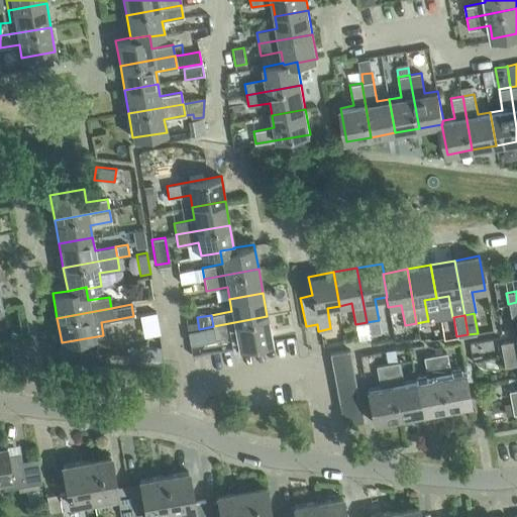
[(272,341),(267,316),(213,326),(215,338),(235,334),(238,347),(272,341)]
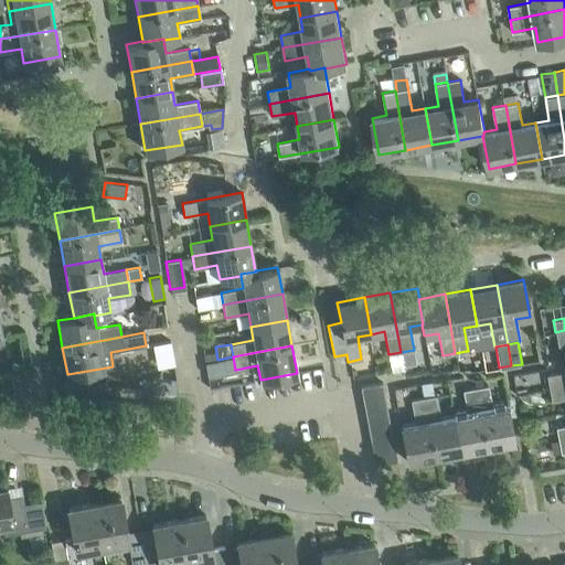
[(468,361),(466,351),(455,353),(458,368),(465,366),(468,361)]
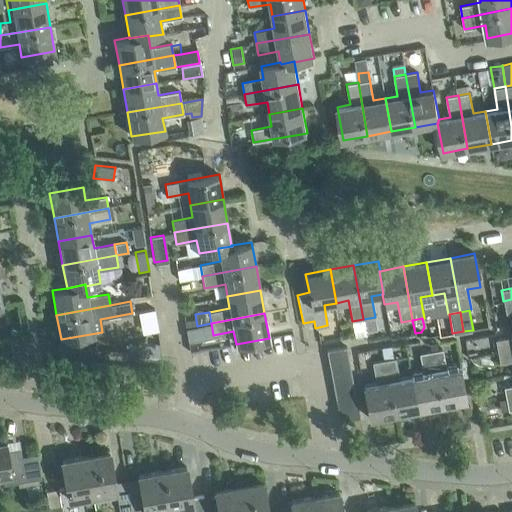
[(198,326),(197,326),(186,328),(188,341),(201,339),(198,326)]
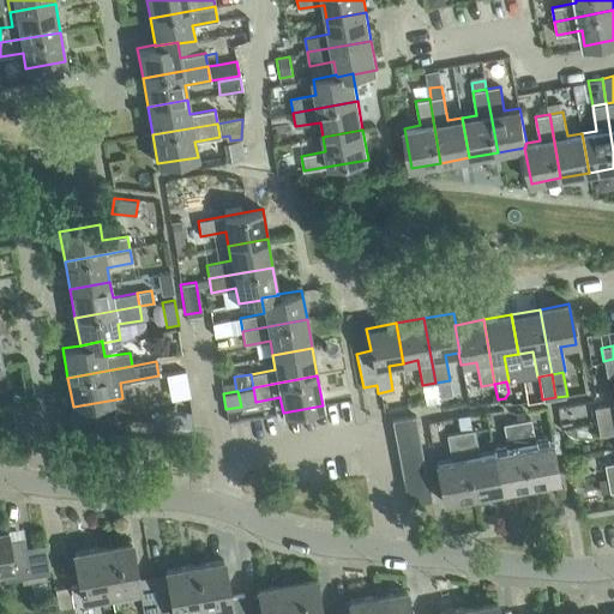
[(613,417),(613,403),(594,408),(596,422),(613,417)]
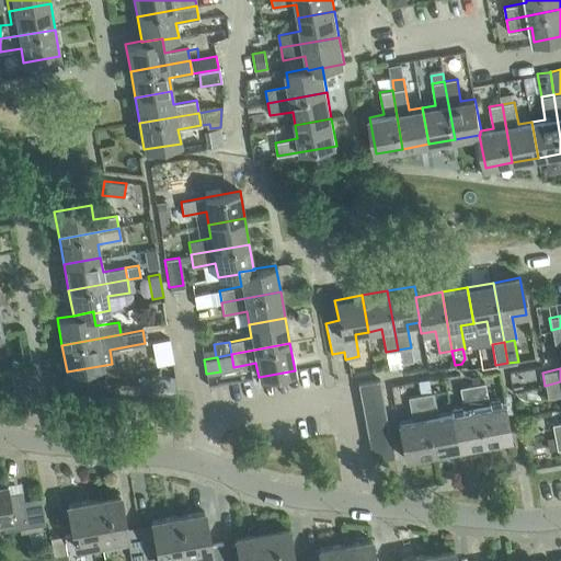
[(176,373),(155,370),(136,385),(179,389),(176,373)]
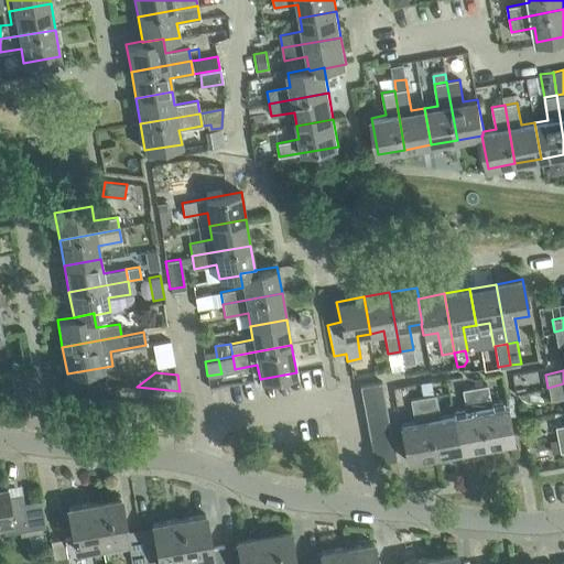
[(383,394),(380,378),(358,382),(361,399),(383,394)]
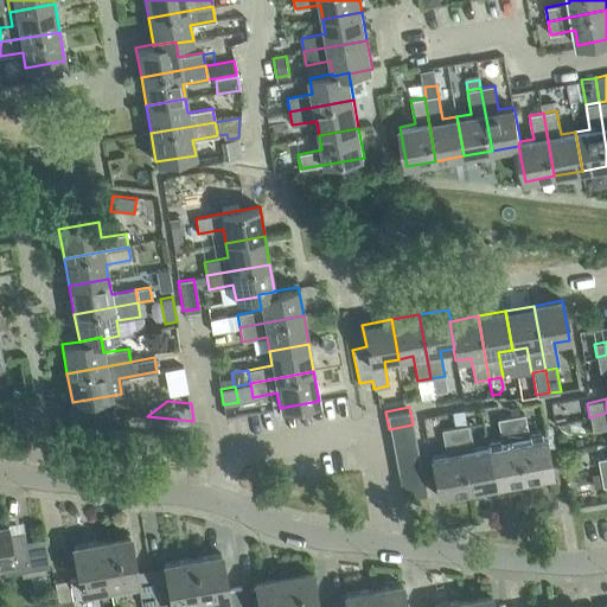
[(464,411),(452,413),(454,427),(466,425),(464,411)]
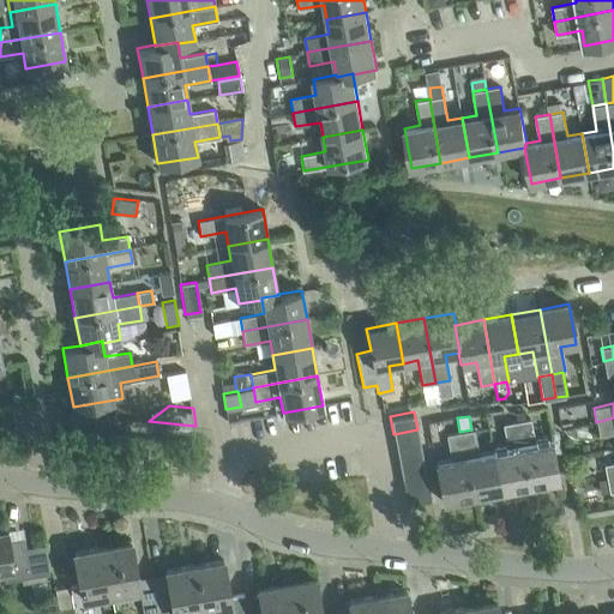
[(613,417),(596,422),(599,435),(613,432),(613,417)]
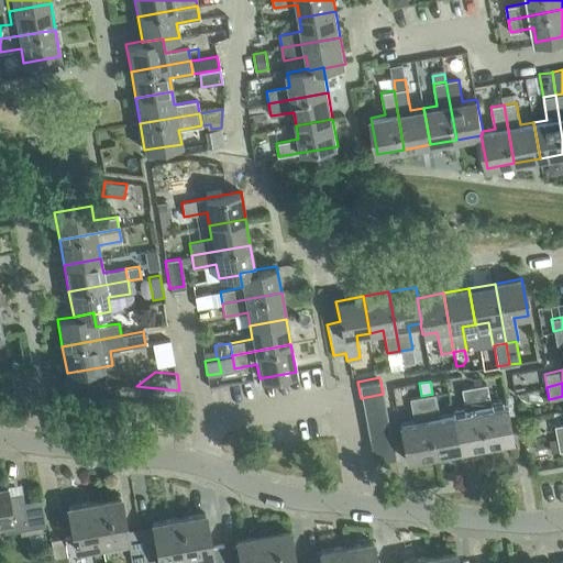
[(486,384),(474,386),(485,445),(511,441),(505,404),(490,407),(486,384)]
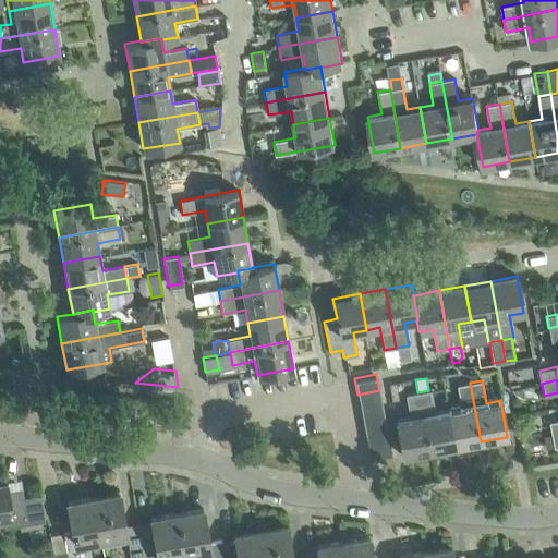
[(481,441),(470,383),(457,386),(461,408),(448,410),(455,447),(481,441)]
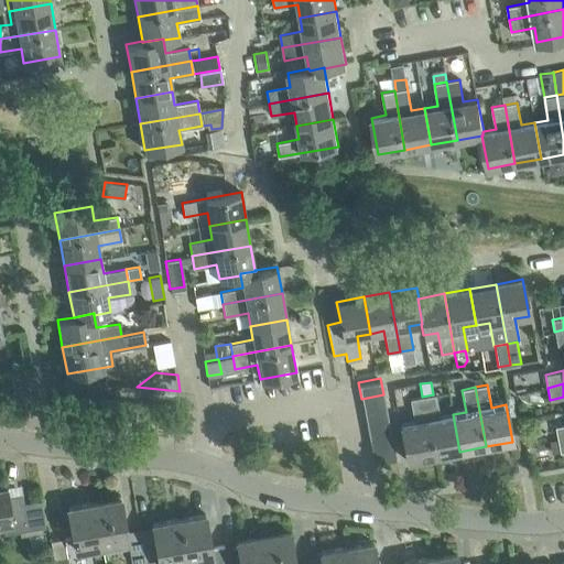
[(386,408),(383,394),(361,399),(364,412),(386,408)]
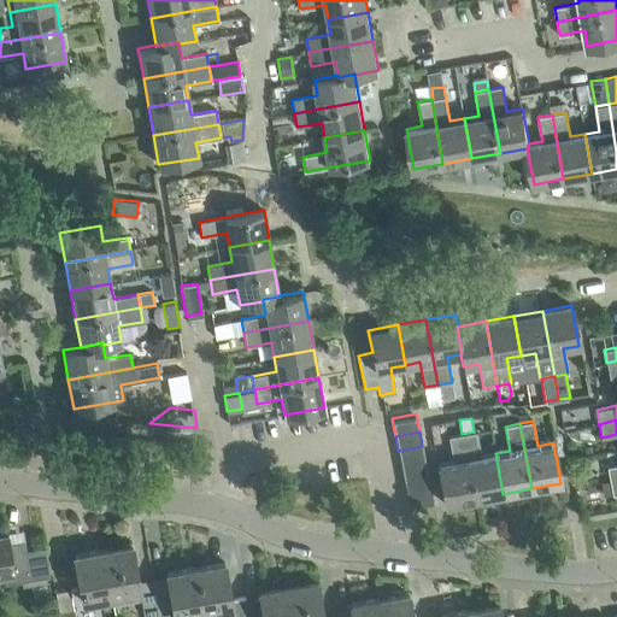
[(503,494),(495,453),(481,457),(476,432),(474,432),(462,434),(474,499),(503,494)]
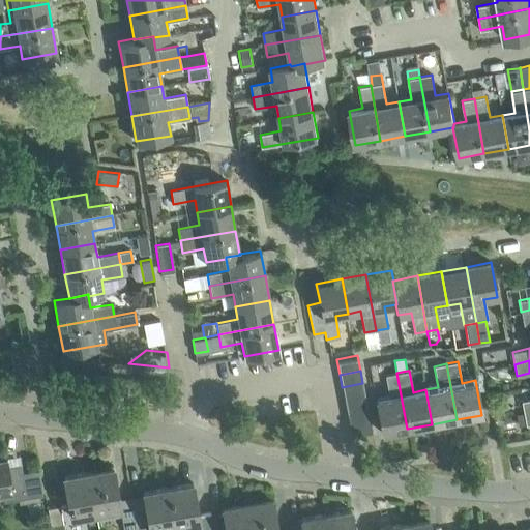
[(407,429),(396,373),(385,375),(389,396),(376,399),(382,434),(407,429)]
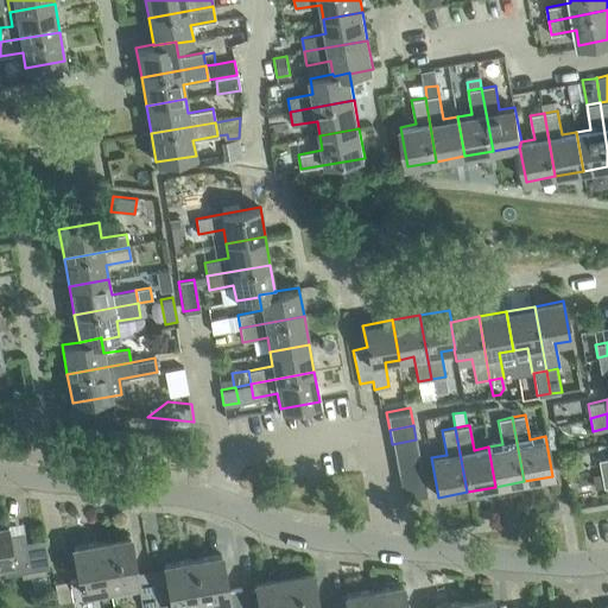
[(418,454),(416,439),(392,444),(394,457),(418,454)]
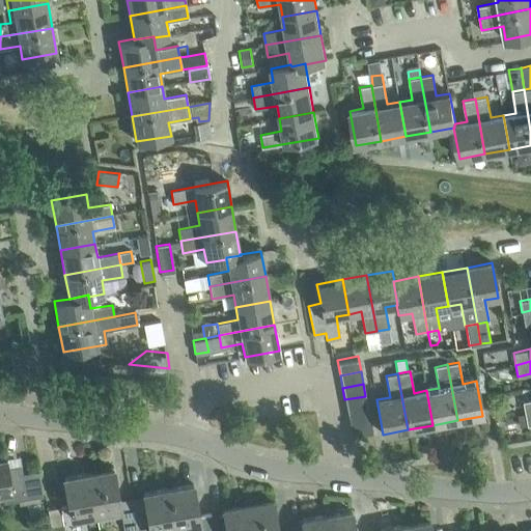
[(367,409),(365,396),(344,399),(347,412),(367,409)]
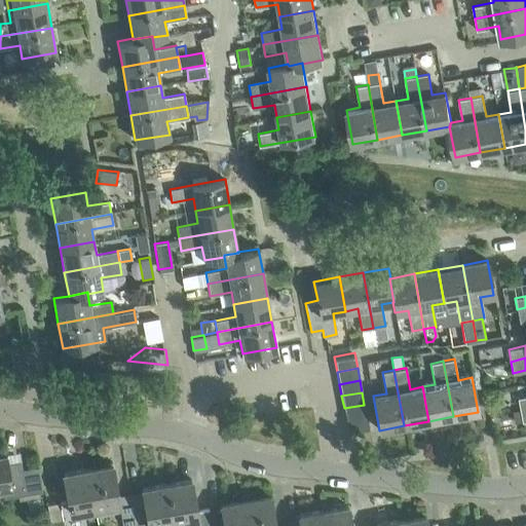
[(525,409),(525,396),(517,398),(519,410),(525,409)]
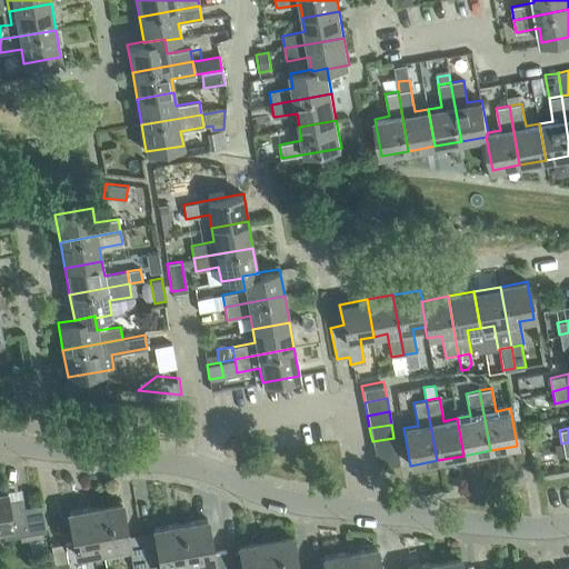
[(397,450),(393,438),(372,441),(375,455),(397,450)]
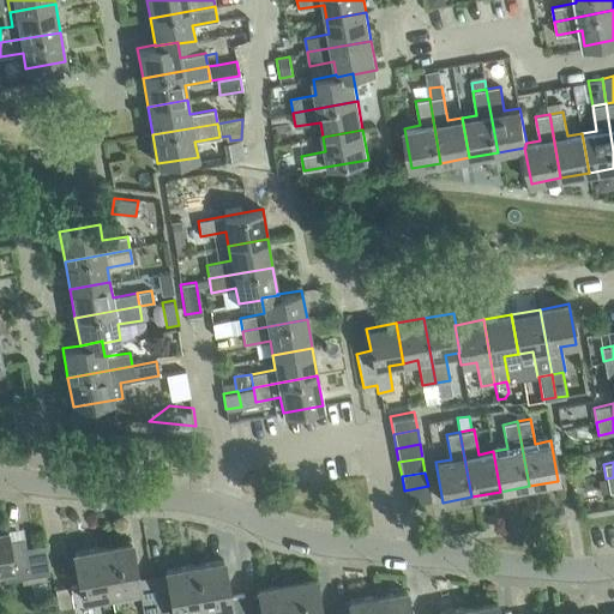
[(601,494),(608,492),(606,479),(599,481),(601,494)]
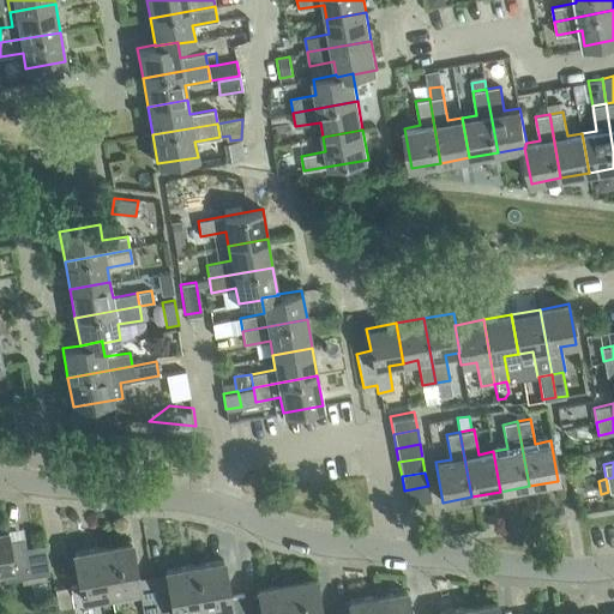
[(431,500),(428,486),(404,491),(407,505),(431,500)]
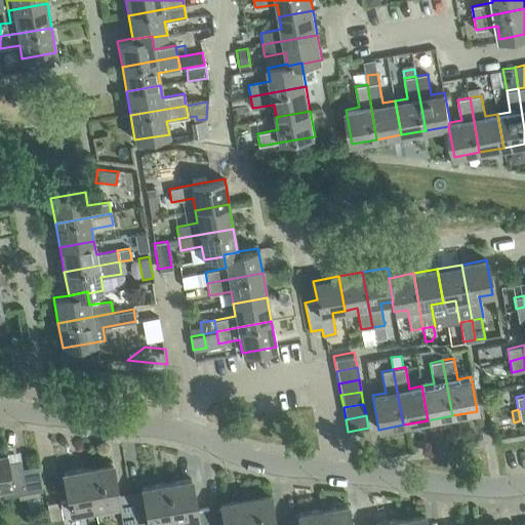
[(6,452),(0,452),(0,486),(2,486),(4,496),(42,490),(38,466),(22,468),(21,459),(7,461),(6,452)]
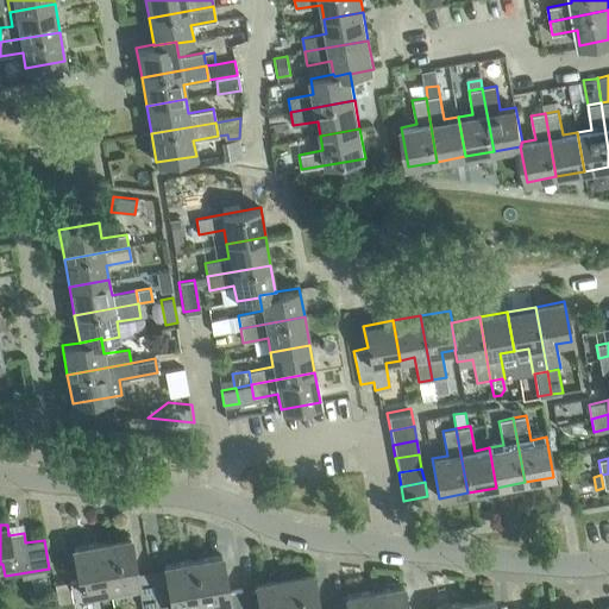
[(143,608),(157,607),(151,571),(137,573),(130,538),(101,542),(110,589),(137,584),(140,608),(143,608)]
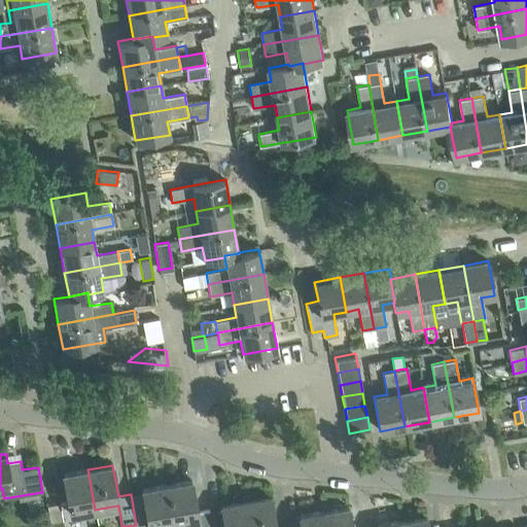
[(95,510),(88,469),(63,473),(70,515),(95,510)]
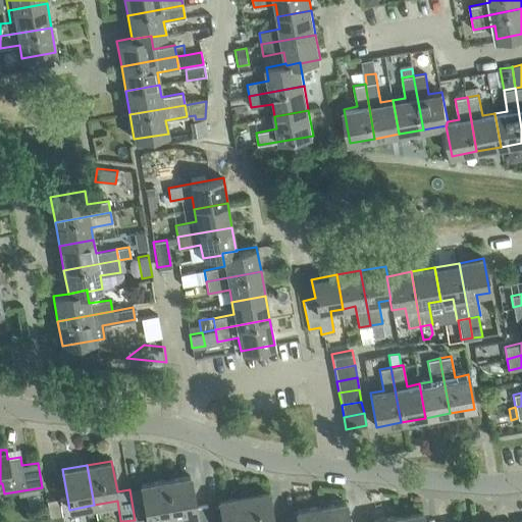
[(190,476),(165,480),(172,521),(209,521),(207,505),(195,507),(190,476)]
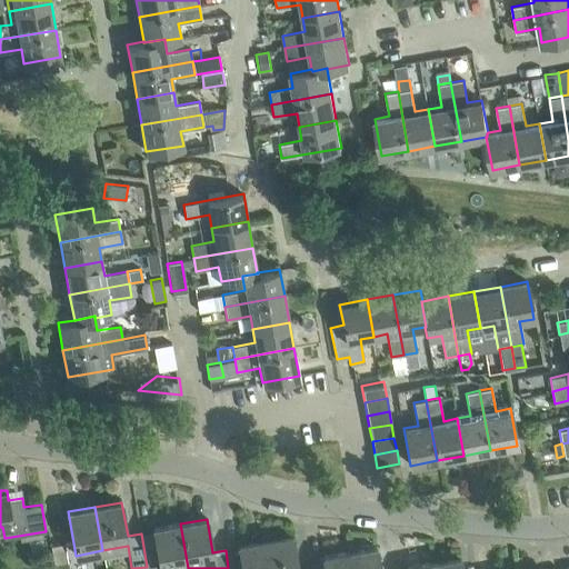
[(180,568),(188,568),(180,523),(153,528),(153,531),(141,533),(147,567),(159,565),(160,568),(180,568)]
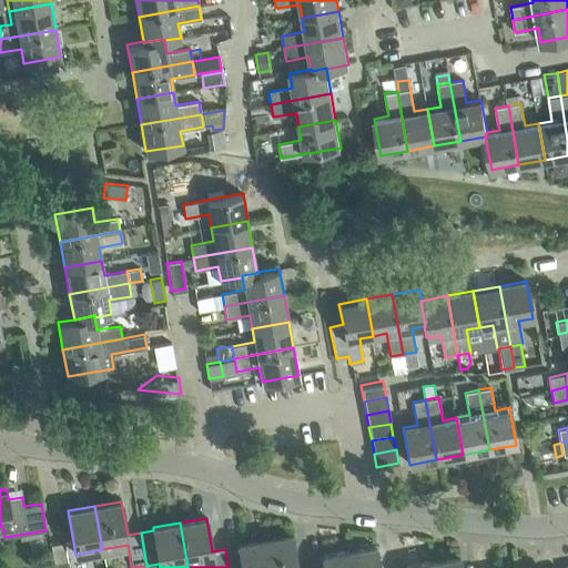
[(239,547),(225,549),(227,567),(310,567),(311,567),(303,567),(296,567),(291,535),(237,544),(239,547)]
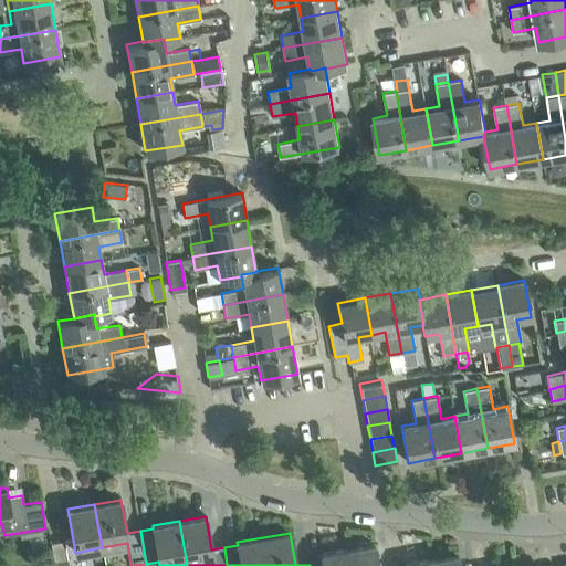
[(377,565),(374,544),(347,548),(350,565),(377,565)]
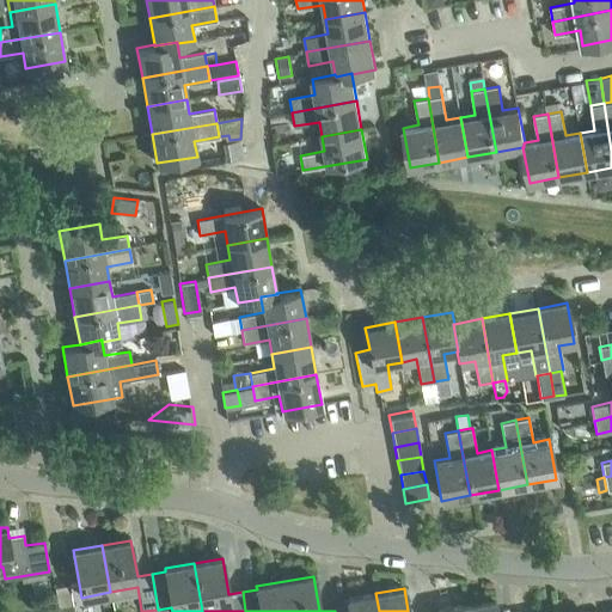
[(379,611),(375,593),(347,599),(349,609),(335,611),(334,611),(379,611)]
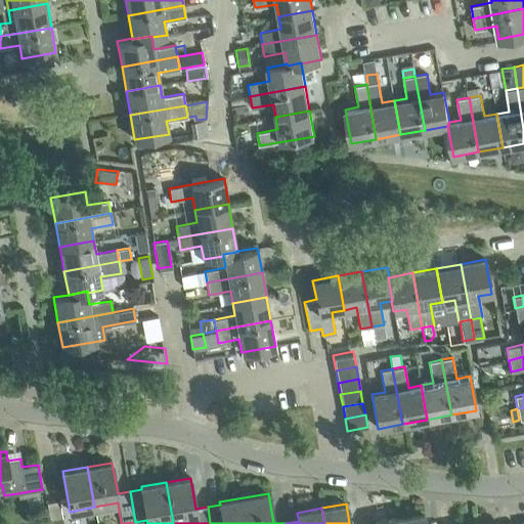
[(425,523),(424,514),(399,518),(399,523),(425,523)]
